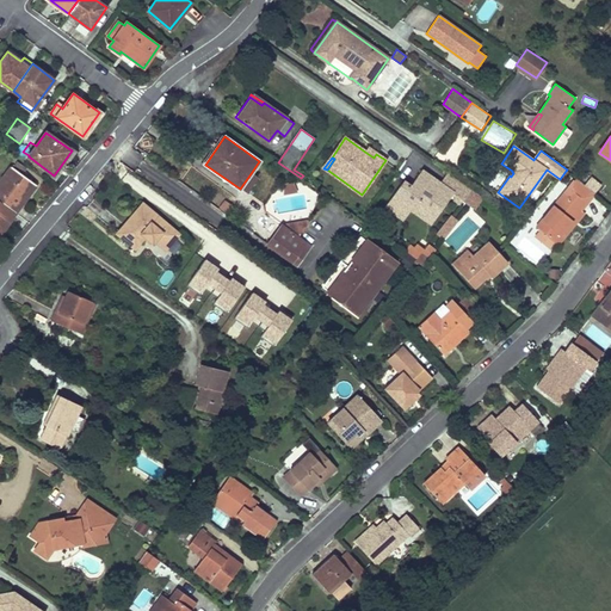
[(11,166),(0,180),(0,202),(16,213),(36,184),(23,174),(26,170),(17,162),(12,167),(11,166)]
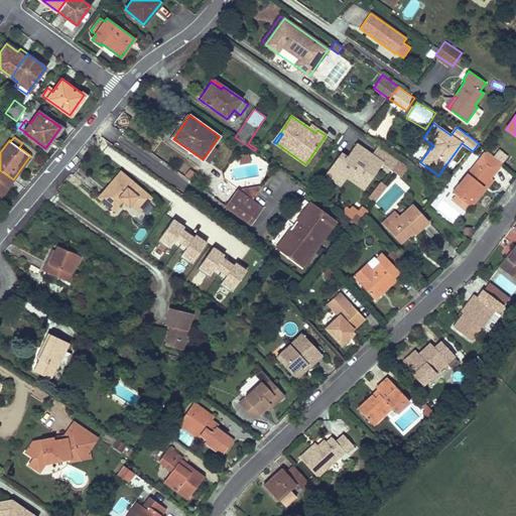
[(218,149),(213,145),(203,159),(208,162),(218,149)]
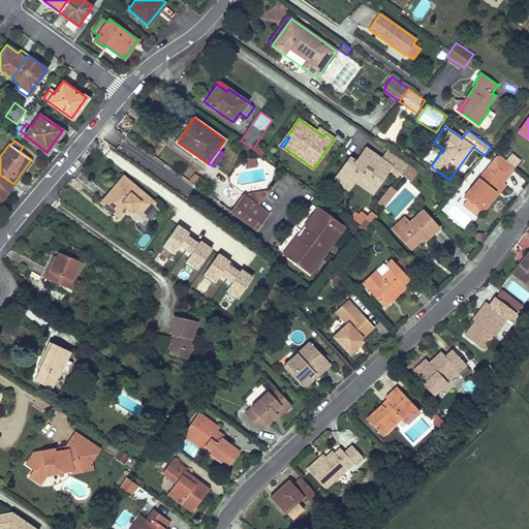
[(382,160),(366,149),(360,158),(362,159),(359,164),(356,162),(350,158),(335,180),(348,189),(354,180),(364,186),(368,180),(377,186),(387,170),(394,175),(396,170),(401,174),(401,173),(408,164),(389,150),(382,160)]
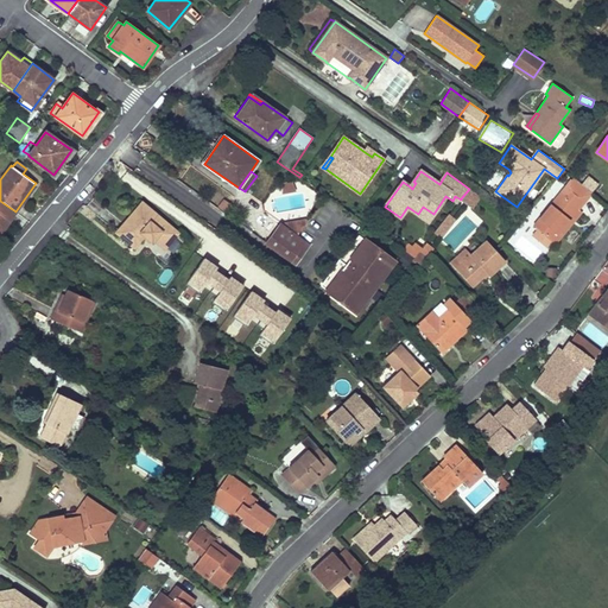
[(591,192),(572,177),(533,226),(538,229),(532,236),(546,248),(552,241),(570,217),(574,221),(575,221),(582,213),(577,209),(591,192)]
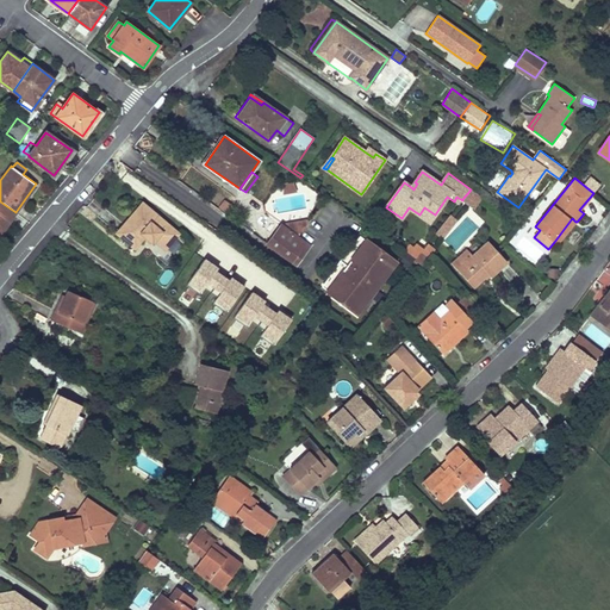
[(294,179),(282,182),(285,192),(297,190),(294,179)]
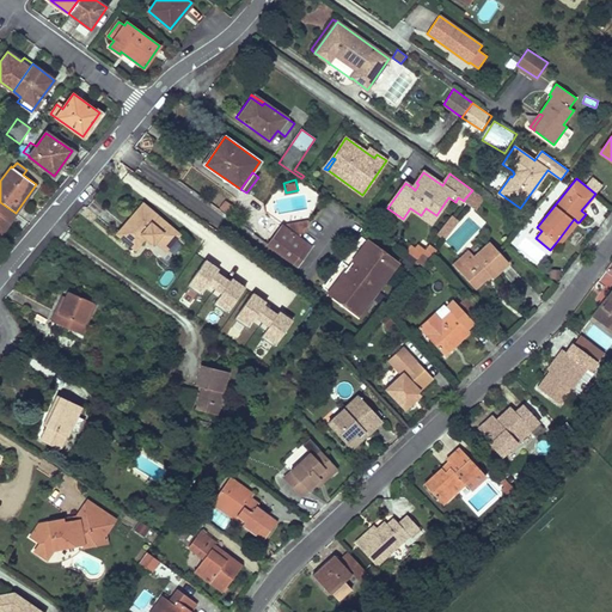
[(484,199),(472,190),(464,200),(476,209),(484,199)]
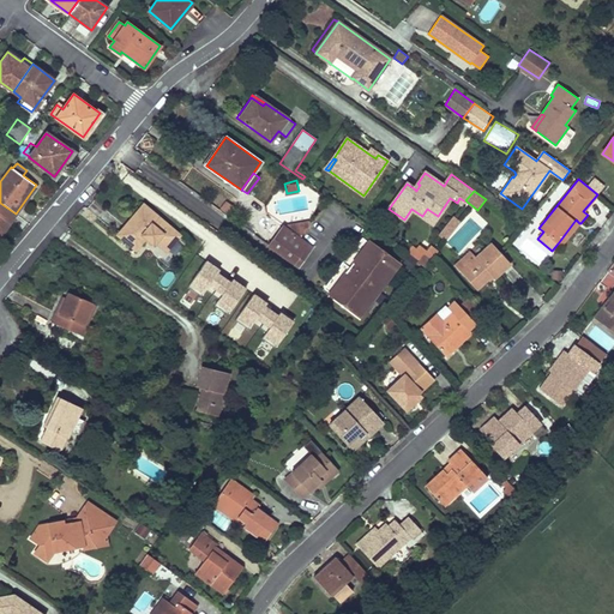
[(0,235),(16,214),(0,203),(0,235)]
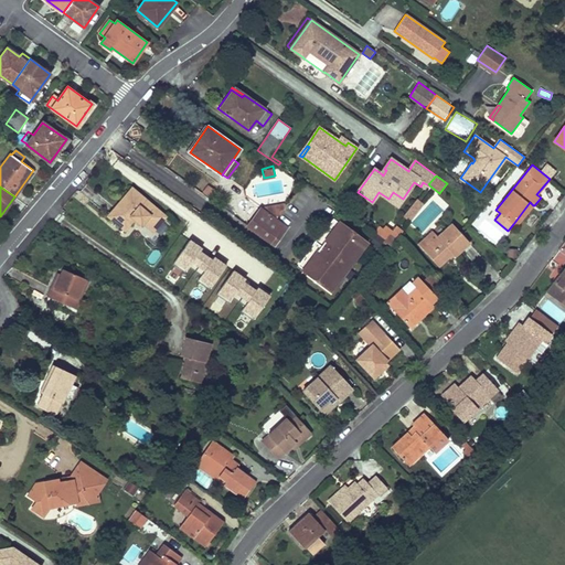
[(166,216),(131,189),(108,216),(125,230),(135,219),(141,224),(144,222),(153,231),(166,216)]
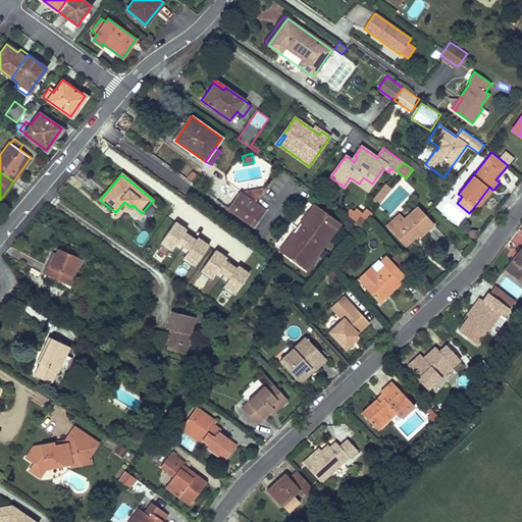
[(372,184),(363,177),(359,184),(367,190),(372,184)]
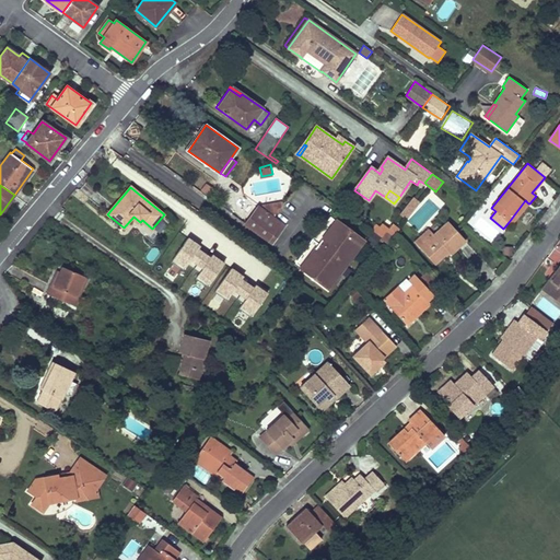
[(413,197),(399,214),(405,219),(419,201),(413,197)]
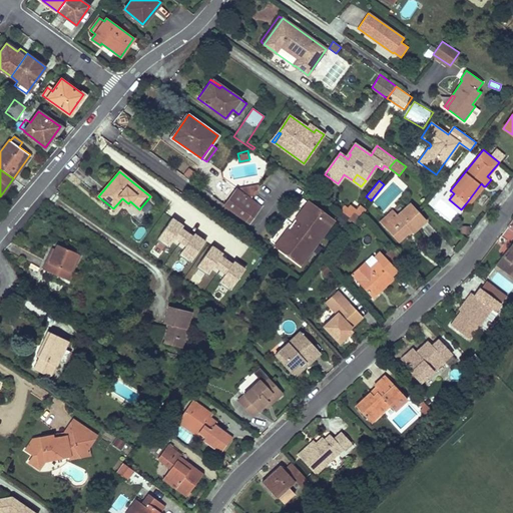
[(484,186),(481,183),(466,203),(468,205),(484,186)]
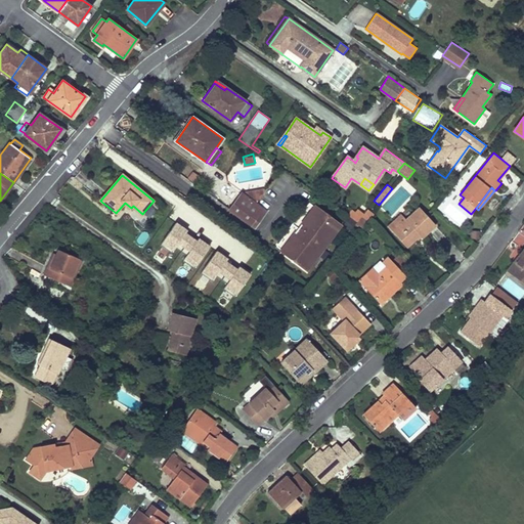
[(254,203),(264,190),(241,193),(254,203)]
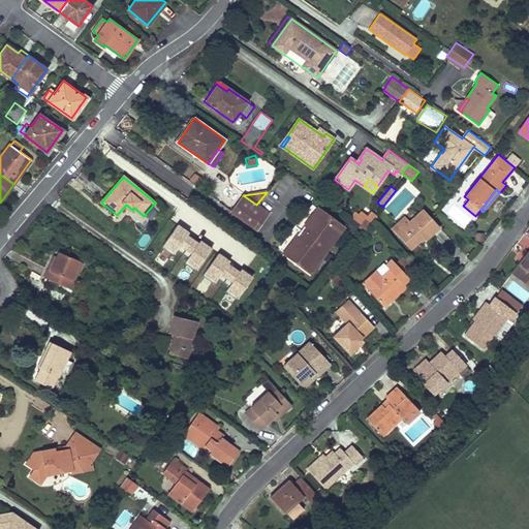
[(243,195),(231,212),(257,229),(269,213),(256,205),(243,195)]
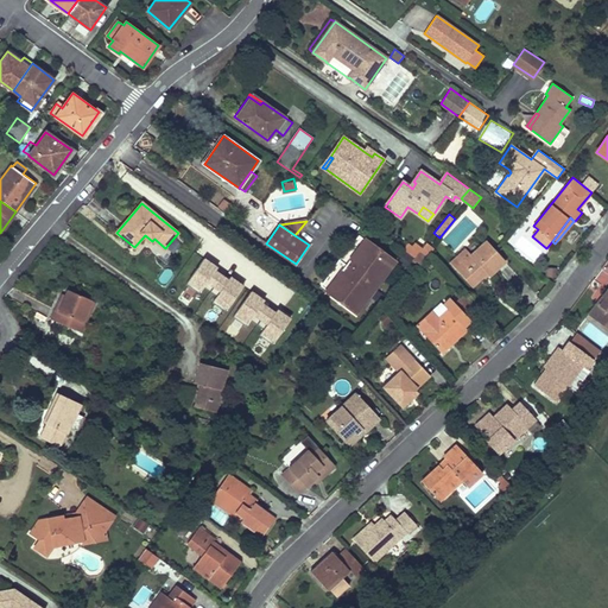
[(425,244),(415,234),(403,251),(415,258),(420,249),(425,244)]
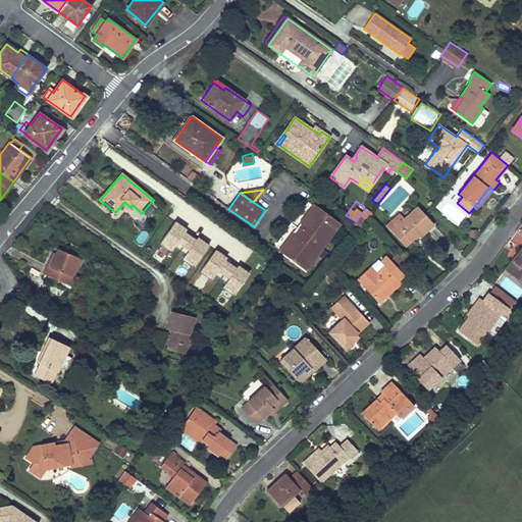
[(300,223),(294,231),(288,239),(290,241),(284,248),(281,252),(305,269),(338,224),(315,207),(313,210),(306,205),(295,219),(300,223)]
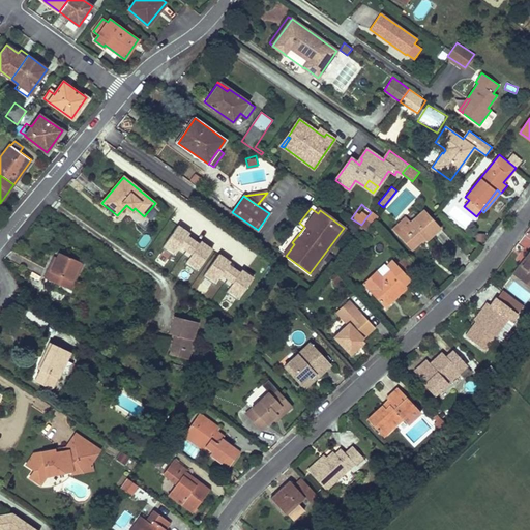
[(427,240),(440,228),(424,210),(411,223),(406,217),(402,221),(391,229),(411,249),(420,241),(423,238),(427,240)]
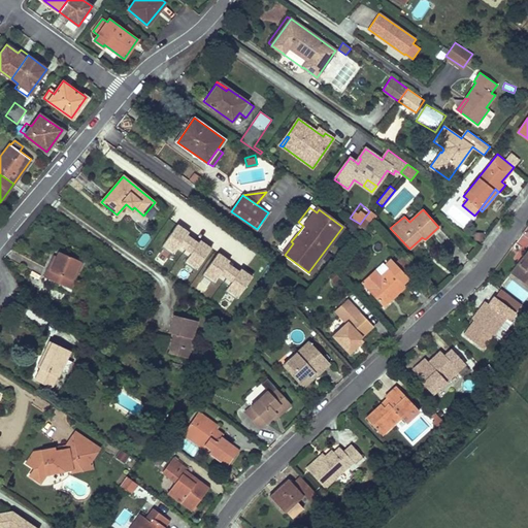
[(376,216),(370,210),(369,211),(365,217),(370,222),(376,216)]
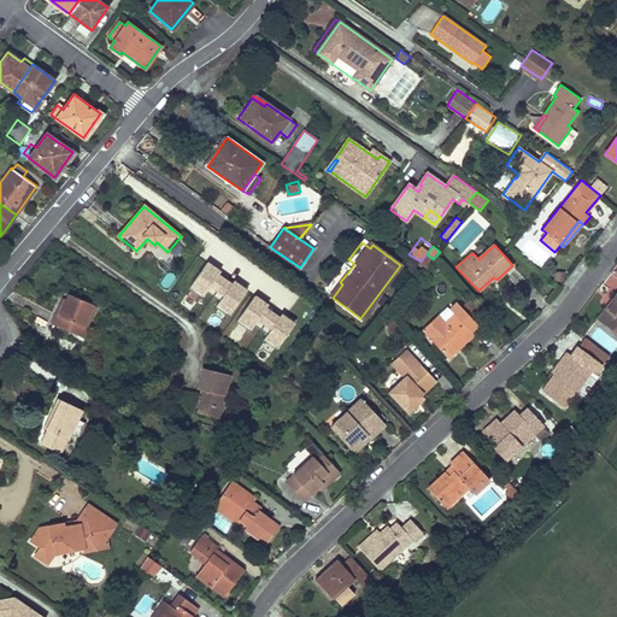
[(433,259),(427,253),(421,262),(418,265),(424,270),(433,259)]
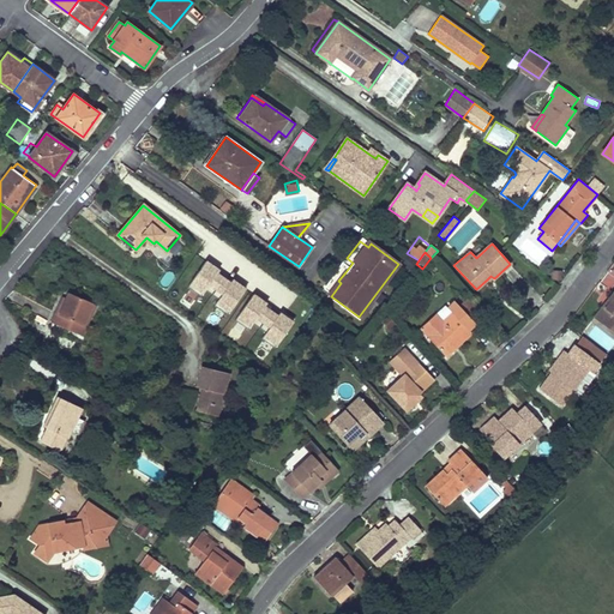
[(212,305),(227,314),(247,284),(205,258),(186,287),(200,296),(208,286),(220,294),(212,305)]
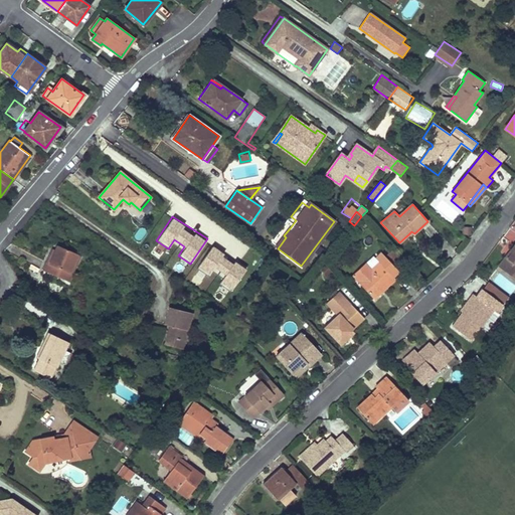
[(274,239),(281,244),(286,237),(284,235),(290,228),(285,224),(274,239)]
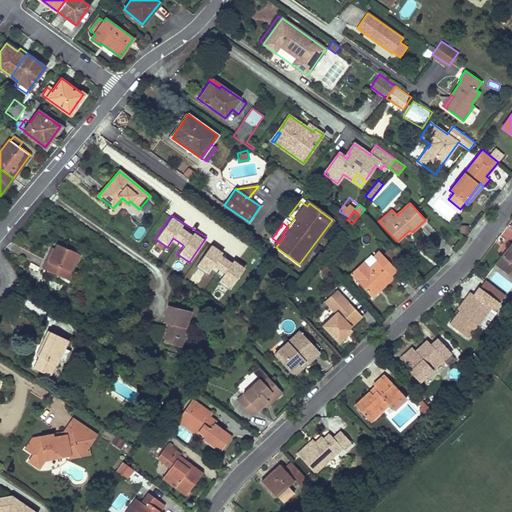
[(77,252),(57,243),(54,249),(52,254),(49,253),(43,269),(64,278),(67,270),(69,271),(77,253),(77,252)]
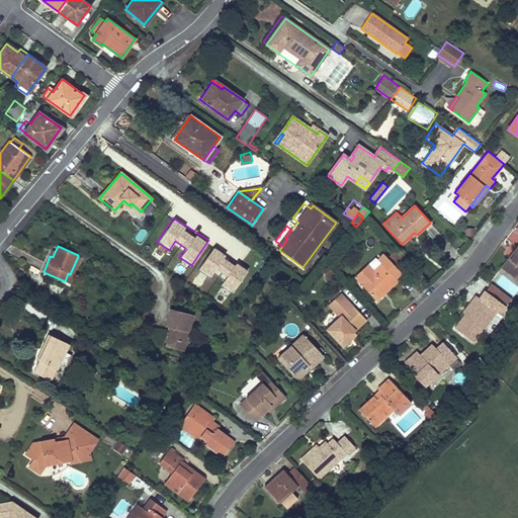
[(501,268),(517,281),(517,246),(512,254),(514,255),(510,261),(508,259),(501,268)]
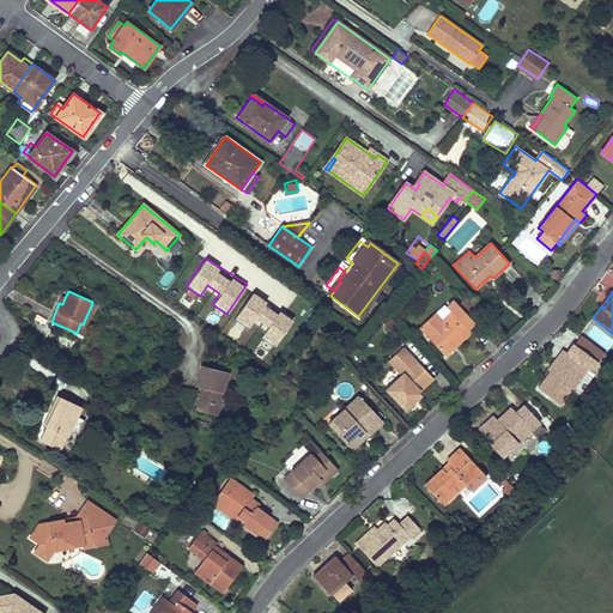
[(238,331),(279,347),(292,311),(246,292),(232,326),(238,328),(238,331)]
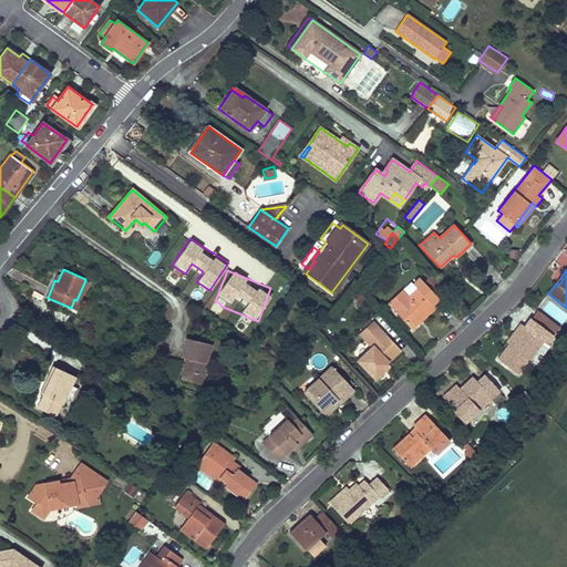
[(428,271),(420,278),(439,299),(447,291),(428,271)]
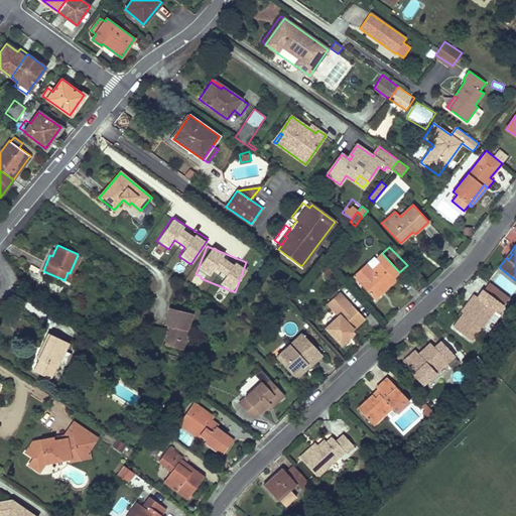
[(399,272),(382,253),(376,259),(380,263),(359,283),(374,299),(396,279),(394,277),(399,272)]
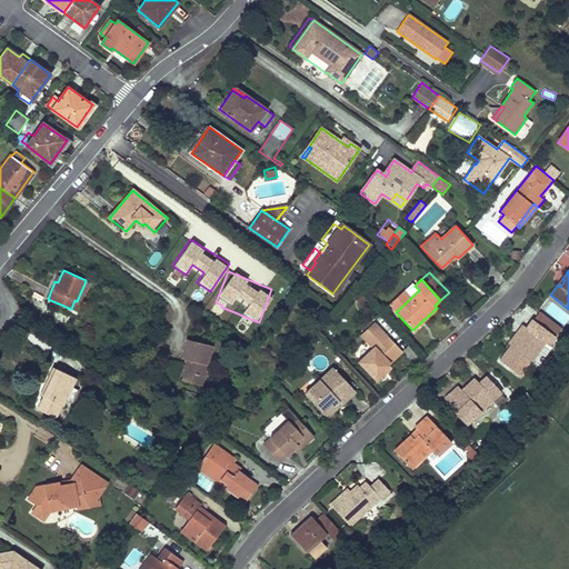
[(75,300),(71,309),(77,311),(88,282),(86,281),(77,301),(75,300)]
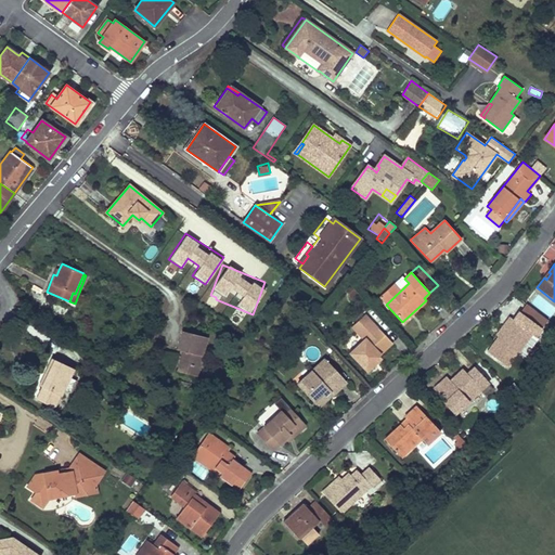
[(541,328),(520,313),(515,321),(514,319),(510,317),(505,324),(510,327),(502,337),(500,335),(499,336),(488,351),(508,365),(531,333),(536,336),(541,328)]
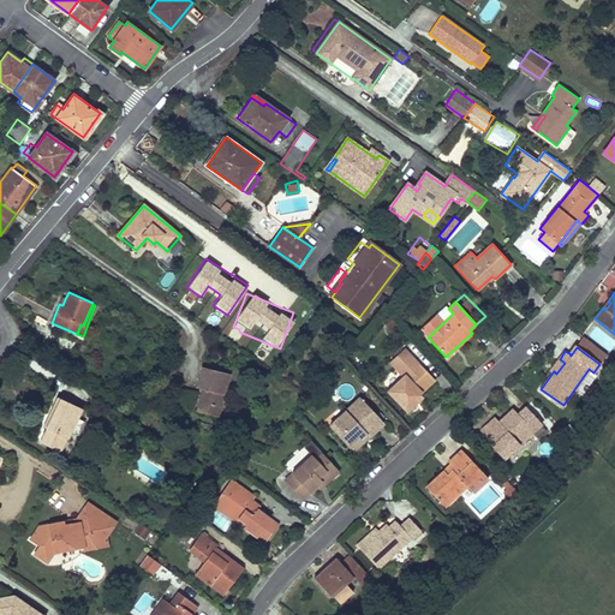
[(418,394),(434,380),(429,374),(405,348),(389,362),(404,377),(388,392),(407,411),(422,398),(418,394)]
